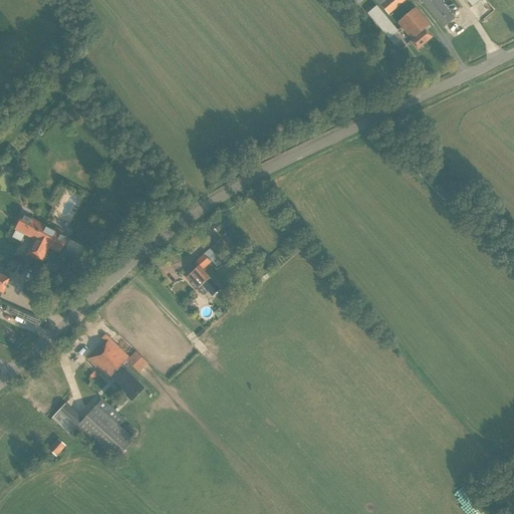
[(355,0),(358,2),(360,0),(375,0),(389,15),(406,0),(420,0),(444,28),(455,19),(439,0),(355,0)]
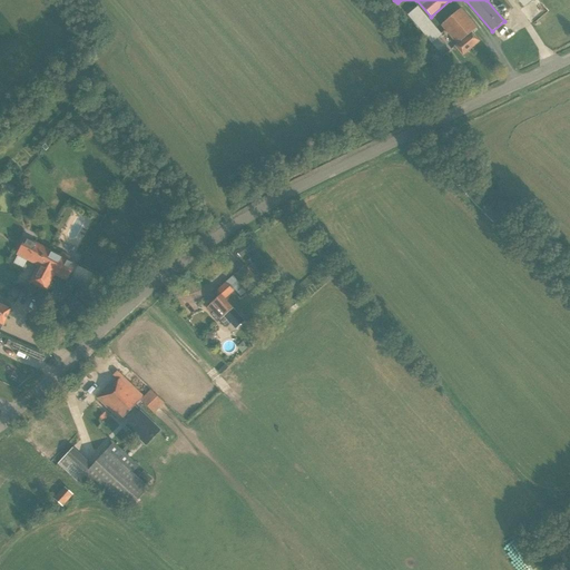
[(471,32),(477,28),(461,9),(441,26),(457,45),(454,47),(463,56),(479,42),(471,32)]
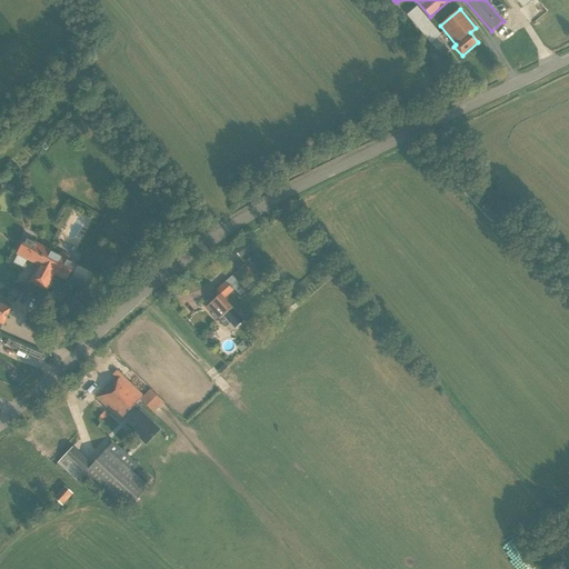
[(87,127),(96,139),(100,136),(91,123),(87,127)]
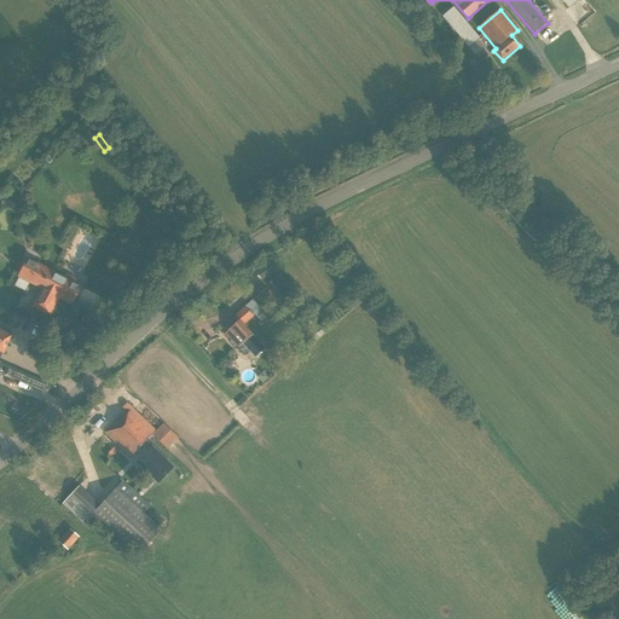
[(29,259),(19,277),(41,289),(32,307),(50,317),(59,299),(71,305),(81,287),(75,284),(77,281),(68,276),(67,279),(29,259)]
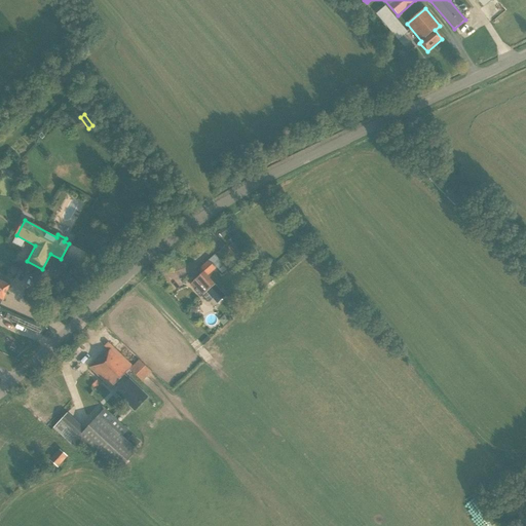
[(216,254),(226,264),(232,258),(223,248),(216,254)]
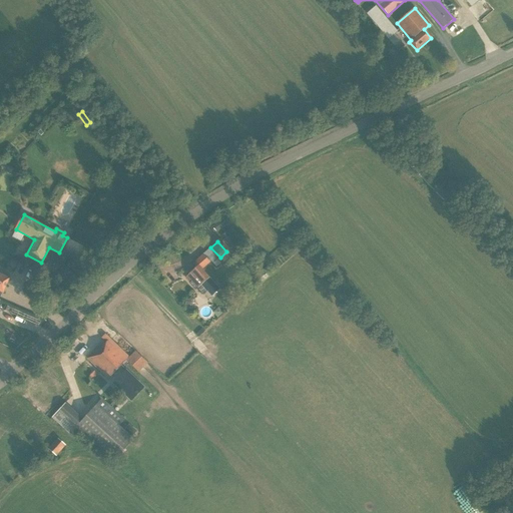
[(192,265),(196,269),(185,278),(196,290),(202,285),(212,297),(220,291),(202,270),(216,258),(209,249),(203,254),(192,265)]
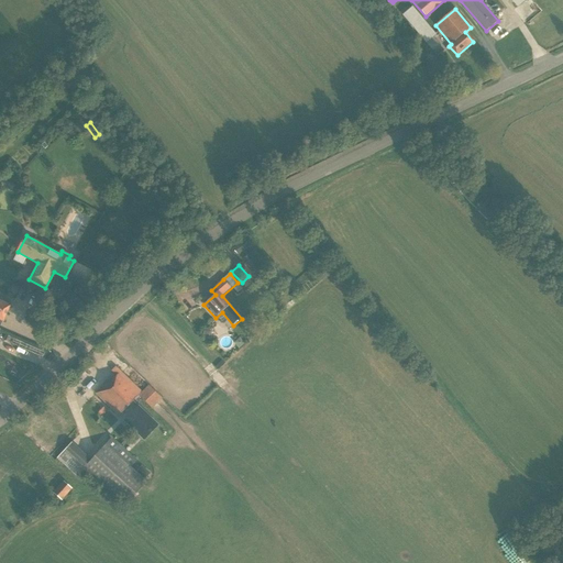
[(68,280),(83,286),(85,280),(72,275),(68,280)]
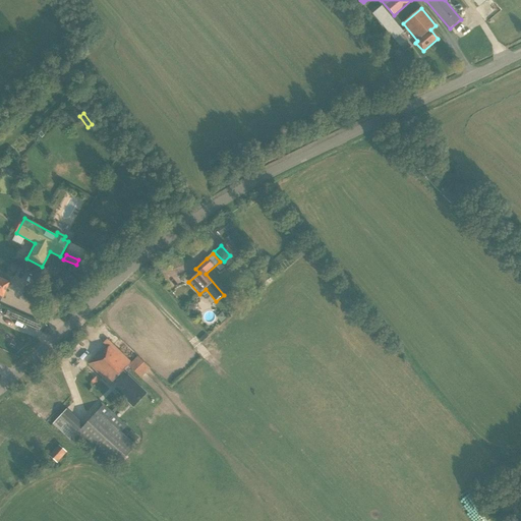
[(0,278),(0,296),(3,298),(9,283),(0,278)]
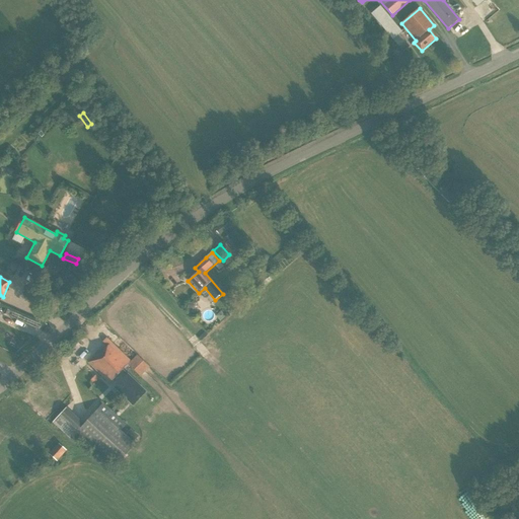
[(215,316),(220,321),(225,316),(221,311),(215,316)]
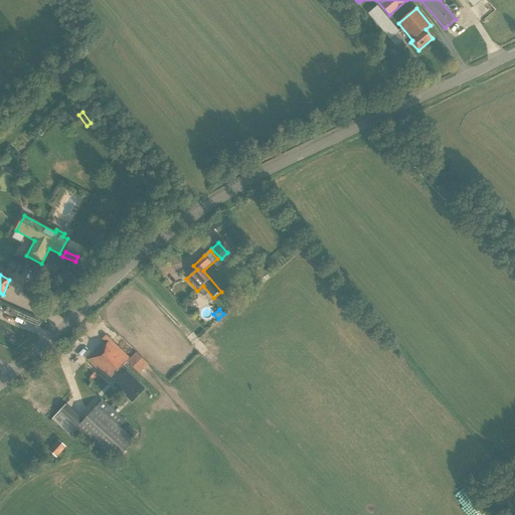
[(130,359),(106,335),(102,339),(107,344),(102,349),(101,347),(88,360),(109,381),(127,362),(139,374),(148,365),(136,353),(130,359)]
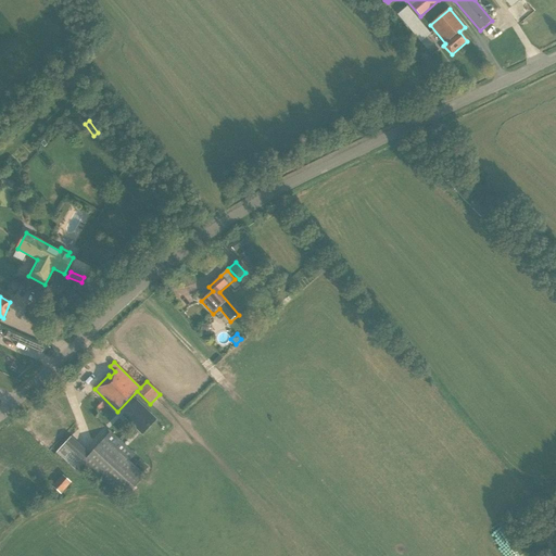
[(84,399),(93,408),(102,401),(92,390),(84,399)]
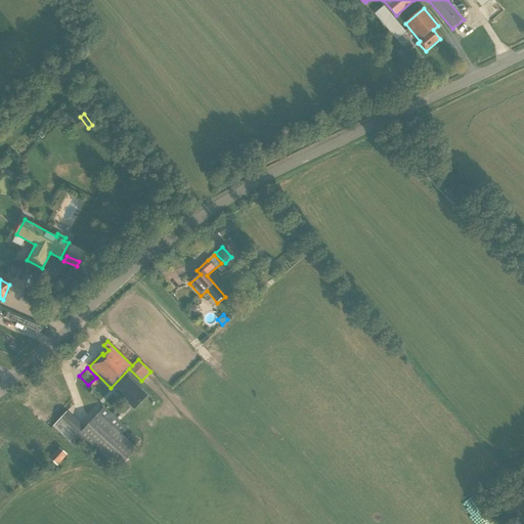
[(134,409),(147,396),(129,379),(117,392),(134,409)]
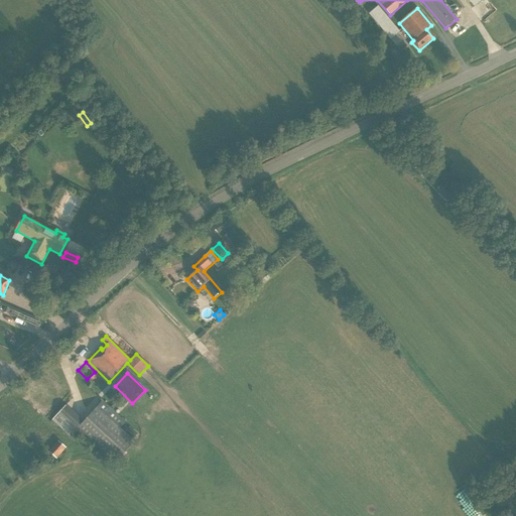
[(83,421),(66,405),(51,420),(71,437),(76,431),(113,465),(134,441),(119,428),(125,421),(109,407),(112,403),(105,397),(83,421)]
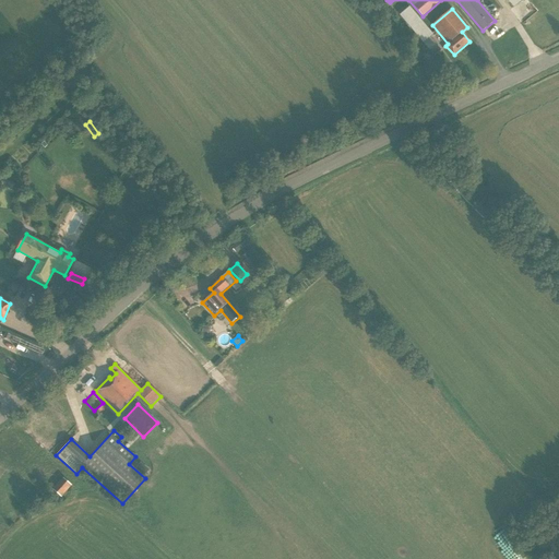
[(51,489),(60,497),(71,485),(62,477),(51,489)]
